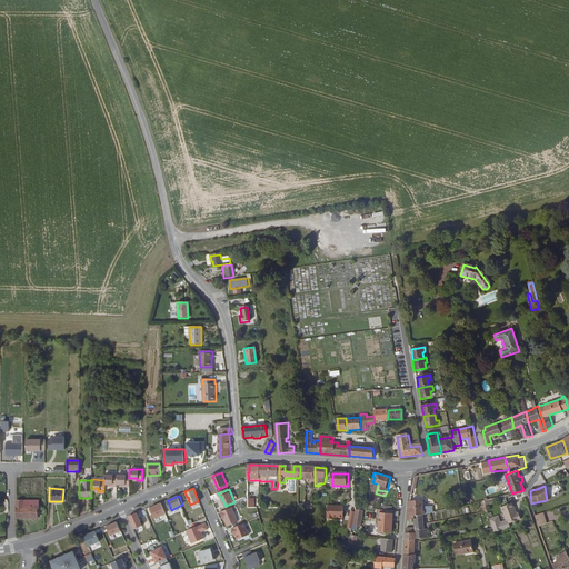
[(39,499),(17,499),(17,517),(39,517),(39,499)]
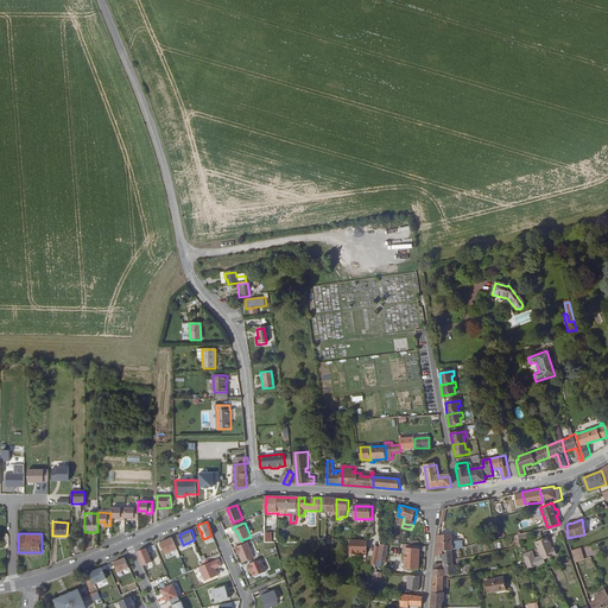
[(439,536),(436,556),(443,556),(443,551),(454,550),(458,549),(458,542),(453,542),(453,534),(439,536)]
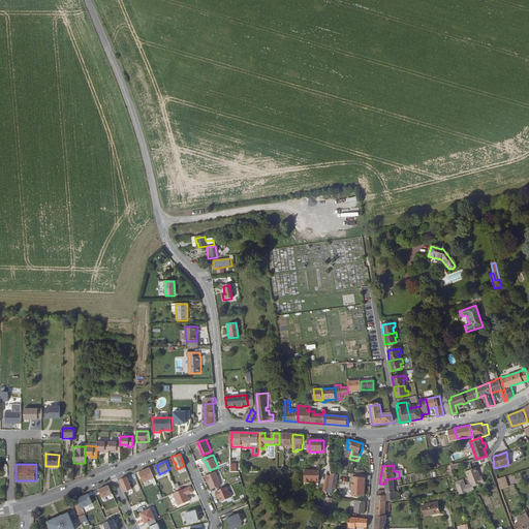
[(155,477),(151,467),(141,471),(145,481),(155,477)]
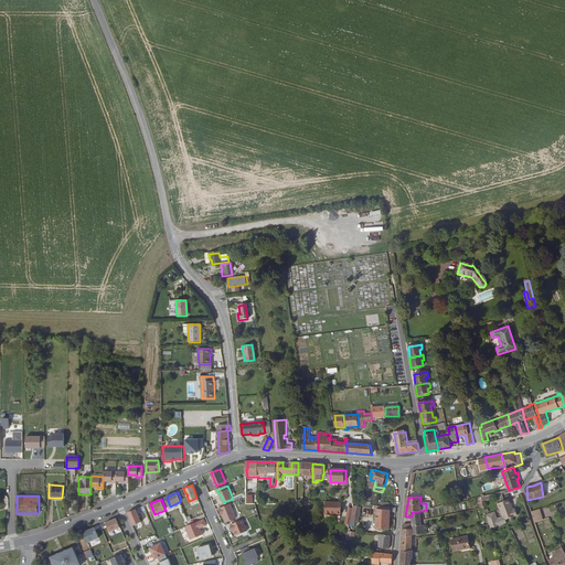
[(511,505),(512,505),(510,500),(504,502),(498,505),(503,519),(498,521),(494,514),(488,516),(490,524),(492,531),(509,523),(507,520),(519,515),(515,509),(513,510),(511,505)]
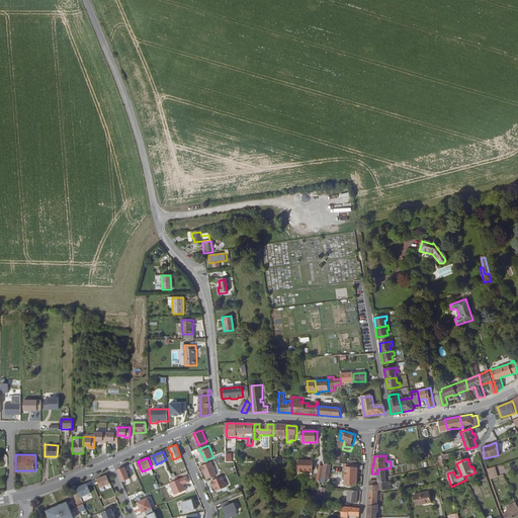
[(313,459),(298,459),(298,471),(304,471),(304,470),(313,470),(313,459)]
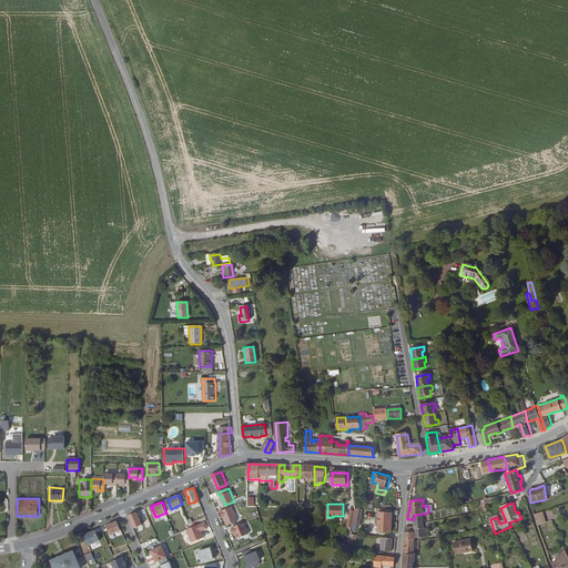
[(234,506),(222,511),(224,516),(225,516),(230,525),(240,520),(234,506)]
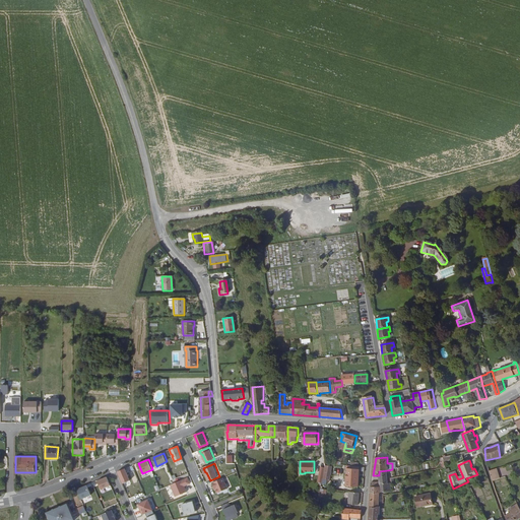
[(326,466),(325,468),(325,469),(323,485),(327,485),(328,480),(331,481),(333,467),(326,466)]
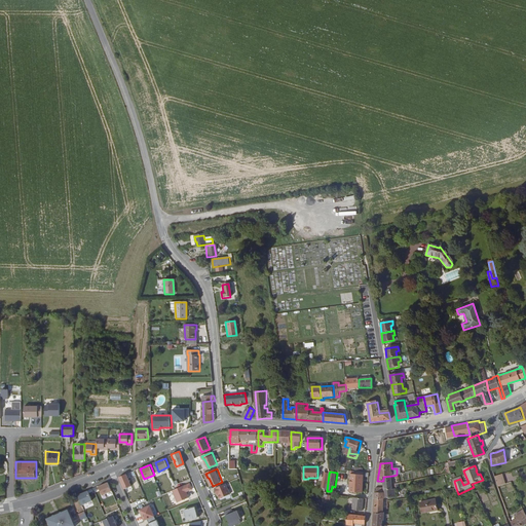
[(363,493),(365,473),(352,472),(350,492),(363,493)]
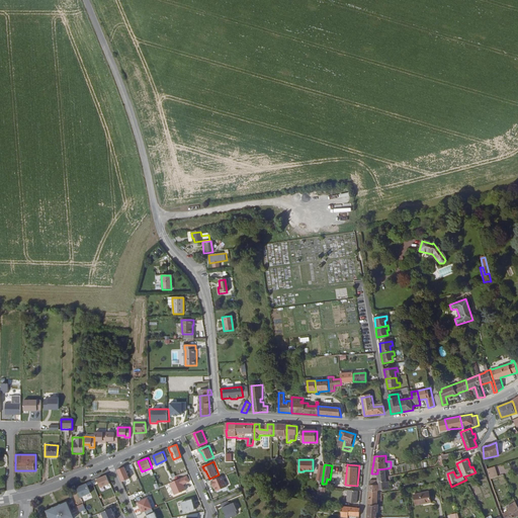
[(491,477),(498,475),(495,465),(487,467),(491,477)]
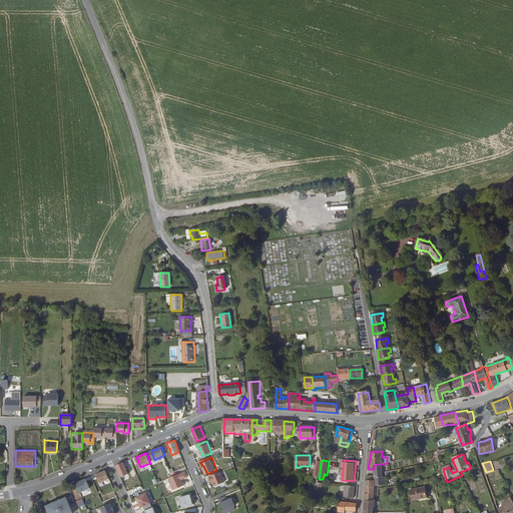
[(129,474),(124,462),(117,465),(122,477),(129,474)]
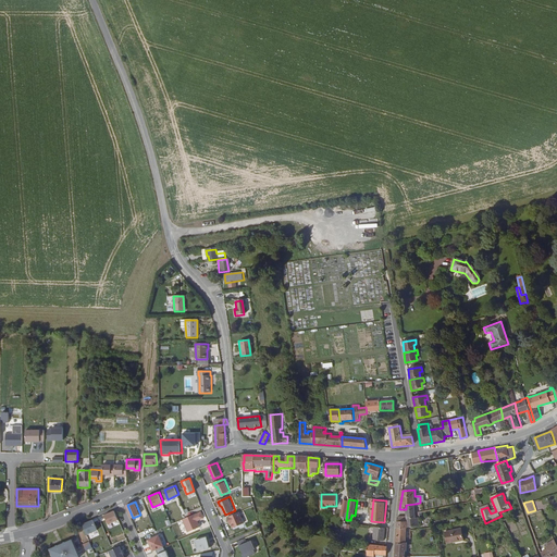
[(409,522),(409,525),(420,524),(420,517),(417,517),(416,504),(406,505),(406,509),(407,517),(398,517),(397,521),(409,522)]
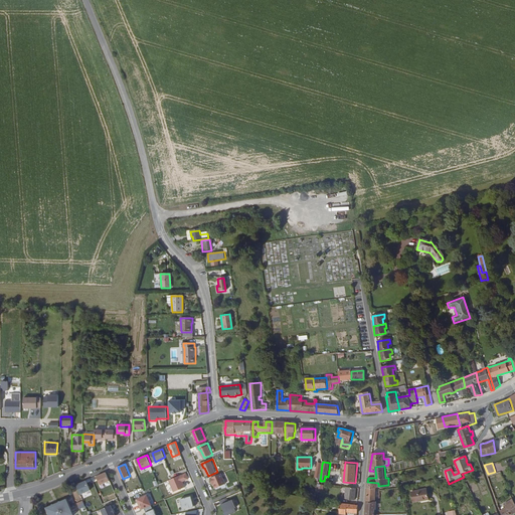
[(111,480),(108,472),(98,476),(102,484),(111,480)]
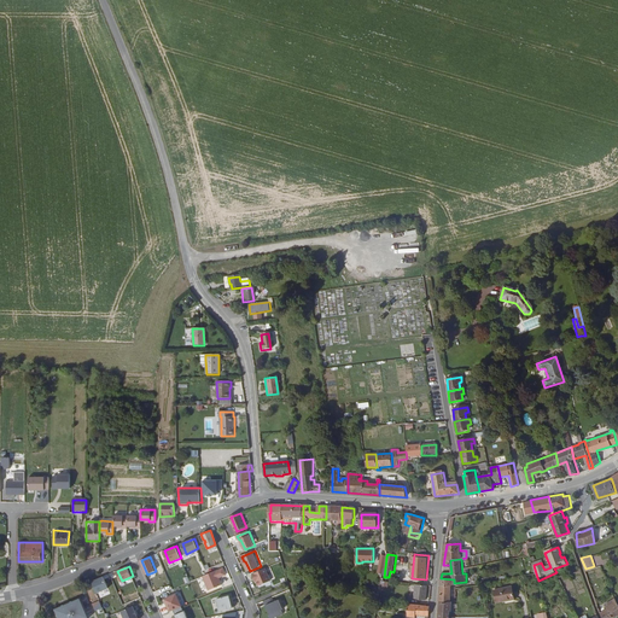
[(227,575),(225,567),(204,576),(210,590),(223,584),(221,579),(220,579),(219,575),(220,575),(221,575),(222,577),(227,575)]
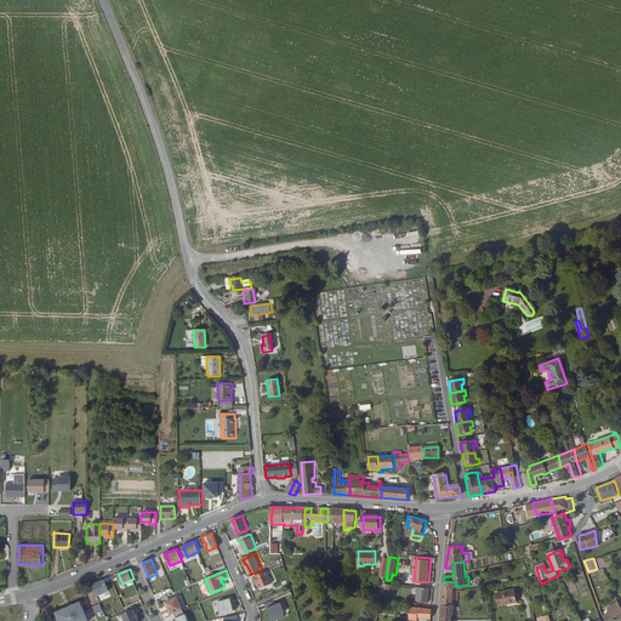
[(269,571),(256,576),(257,581),(258,581),(260,584),(262,588),(274,584),(269,571)]
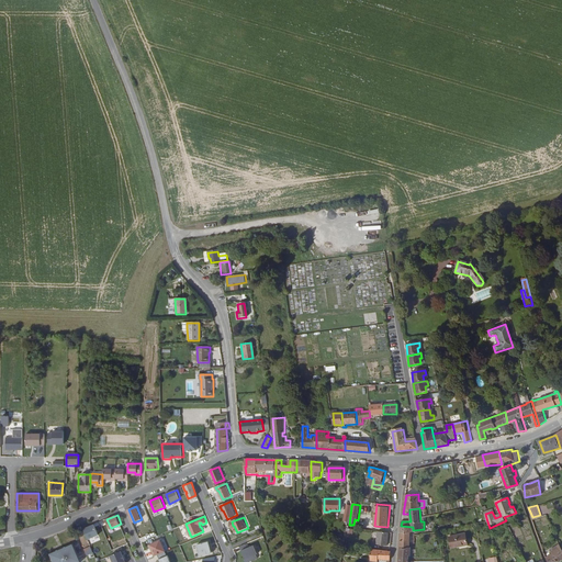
[(96,524),(85,528),(89,538),(100,534),(96,524)]
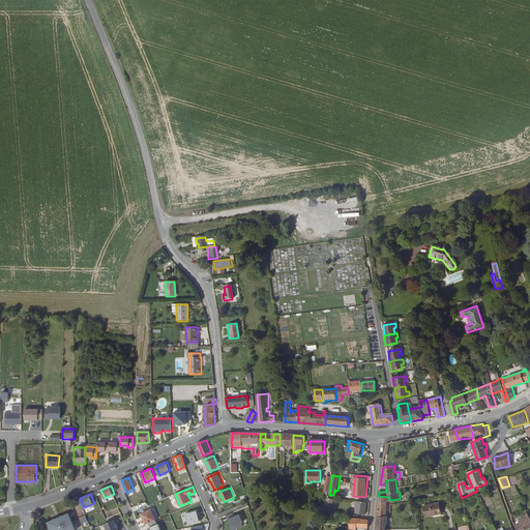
[(367,503),(357,502),(356,514),(366,514),(367,503)]
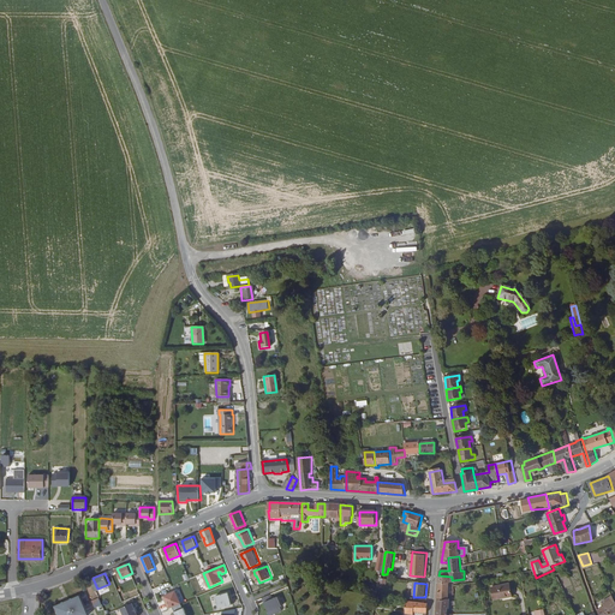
[(500,596),(511,595),(509,583),(493,586),(494,598),(500,597),(500,596)]
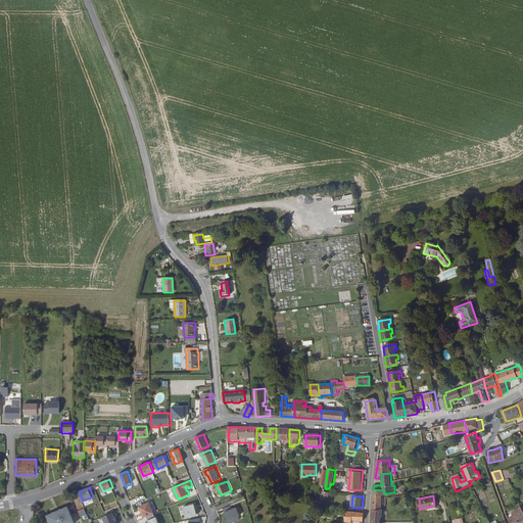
[(372,509),(382,510),(382,508),(382,496),(373,496),(372,509)]
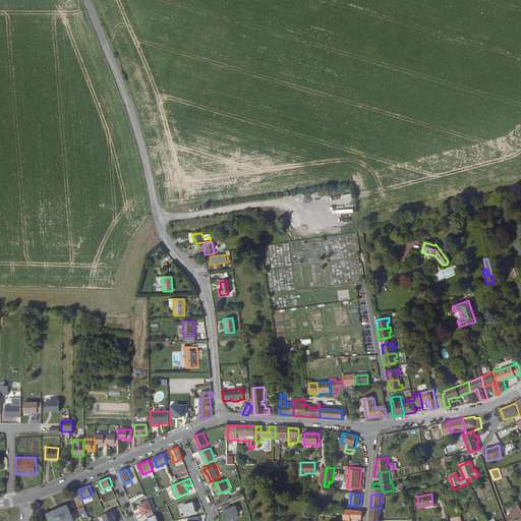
[(147,514),(154,511),(150,501),(139,505),(143,515),(147,514)]
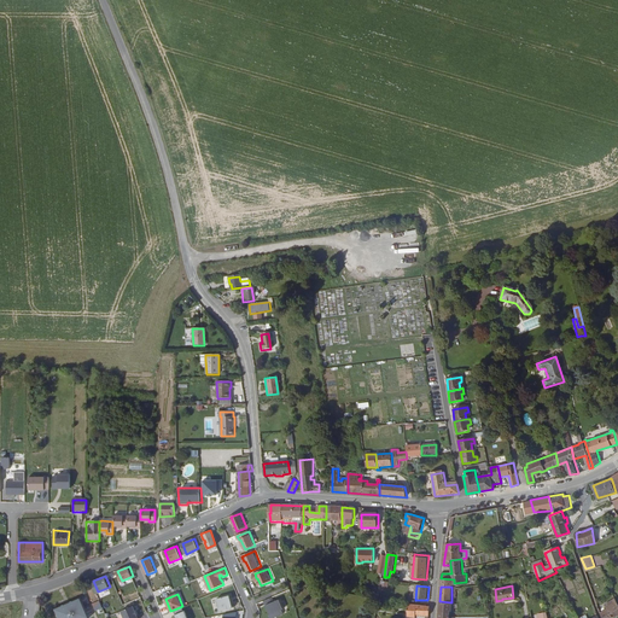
[(608,606),(601,611),(605,617),(612,617),(617,613),(617,600),(616,595),(606,601),(608,606)]
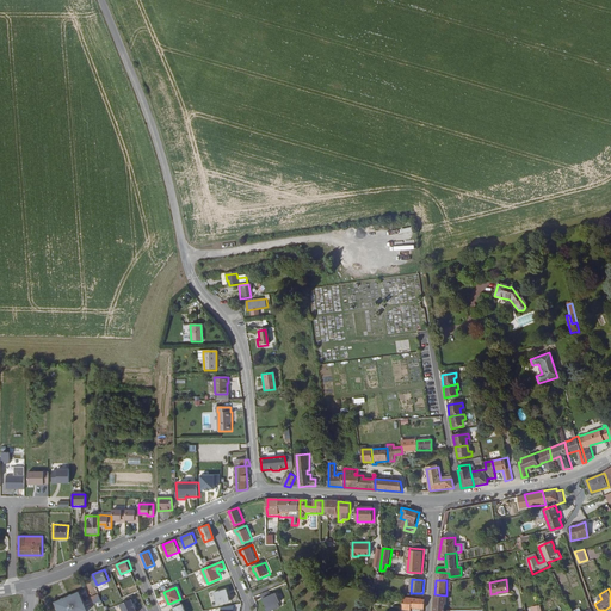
[(59,610),(85,610),(90,610),(81,590),(55,600),(59,610)]
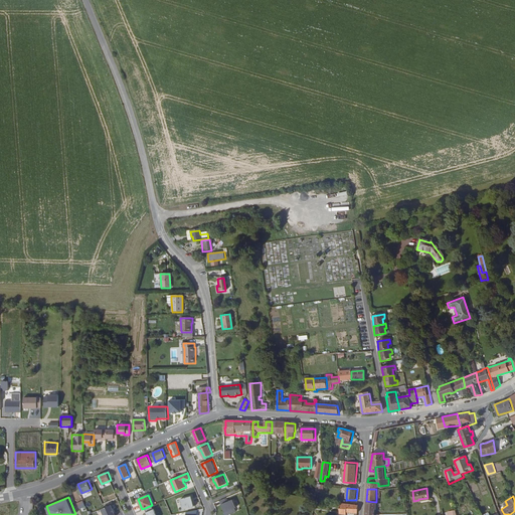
[(192,497),(181,499),(183,509),(195,507),(194,503),(193,503),(192,497)]
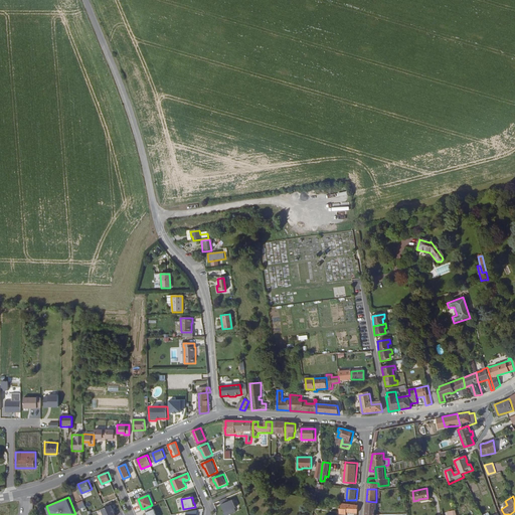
[(228,502),(227,498),(220,501),(221,505),(222,505),(225,513),(224,513),(224,514),(229,514),(236,512),(235,509),(236,508),(233,500),(228,502)]
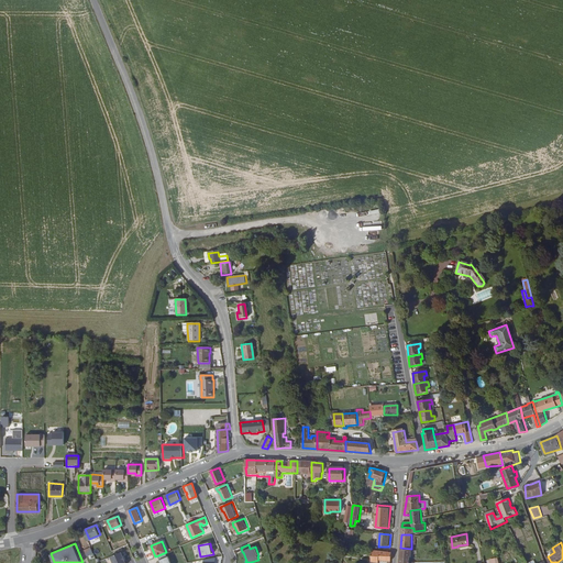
[(85,549),(89,560),(95,558),(90,547),(85,549)]
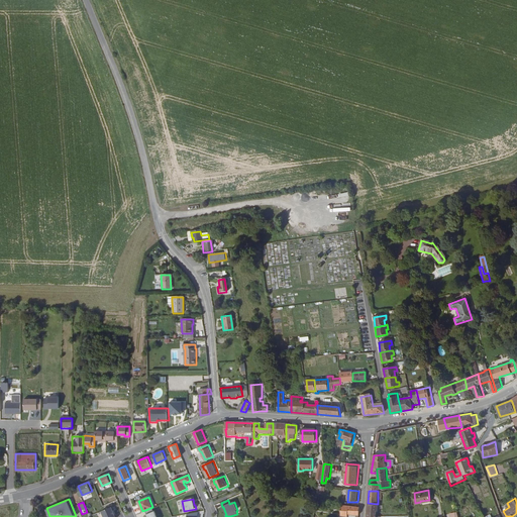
[(368,516),(377,516),(377,511),(379,511),(379,504),(378,504),(368,503),(368,516)]
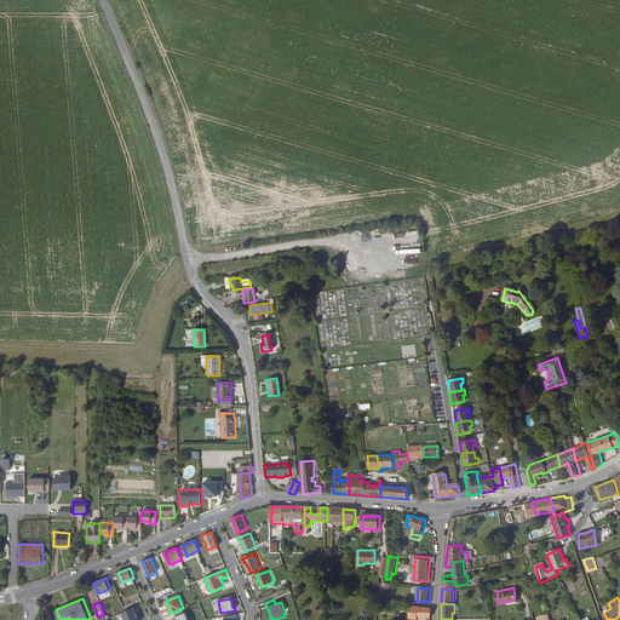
[(139,619),(135,607),(122,613),(125,619),(139,619)]
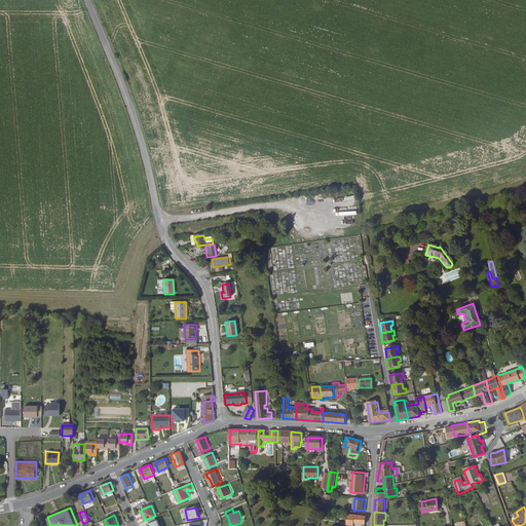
[(366,516),(348,515),(347,525),(349,525),(354,525),(366,525),(367,516),(366,516)]
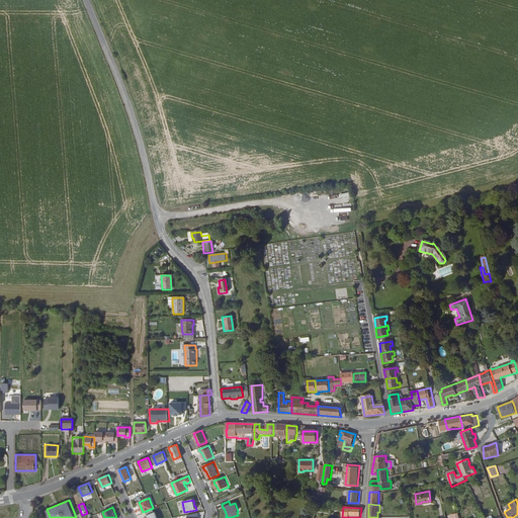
[(155,512),(153,508),(146,511),(148,515),(147,515),(148,517),(158,517),(156,512),(155,512)]
